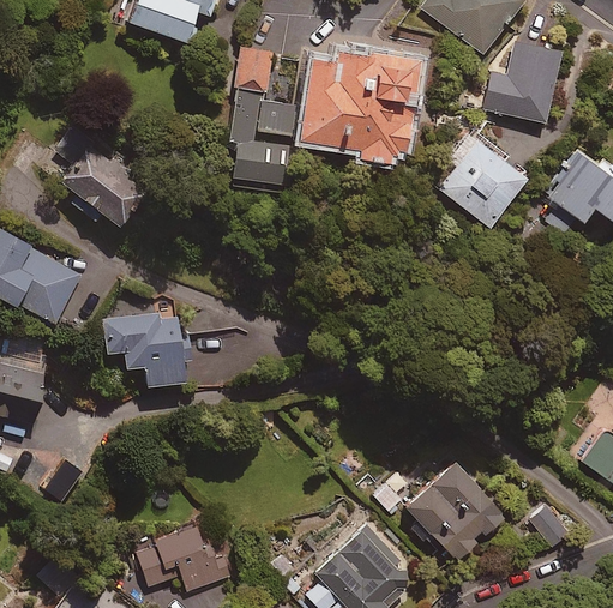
[(136,0),(128,24),(187,43),(198,11),(206,13),(210,0),(136,0)]
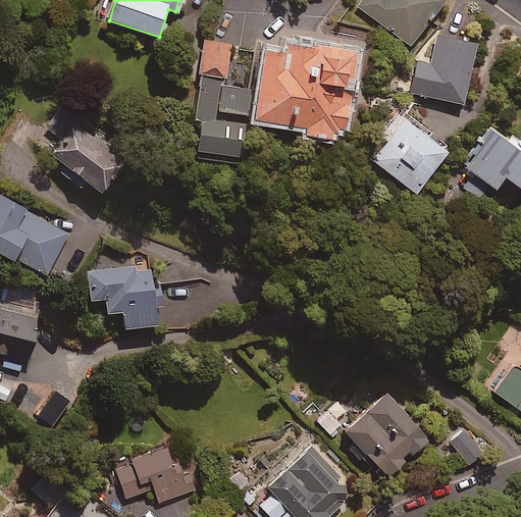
[(445,1),(444,0),(356,0),(355,2),(410,45),(445,1)]
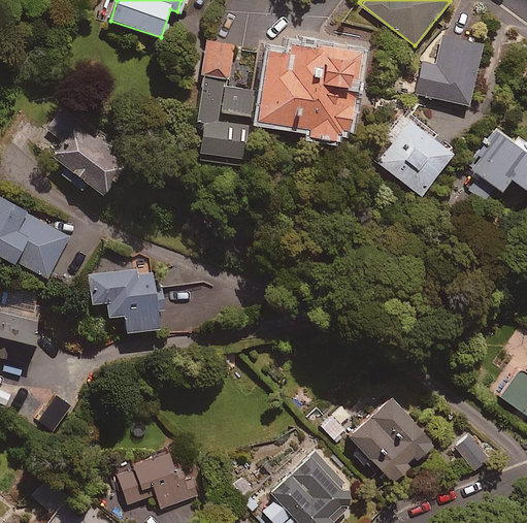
[(483,41),(442,31),(435,63),(423,60),(415,91),(467,104),(483,41)]
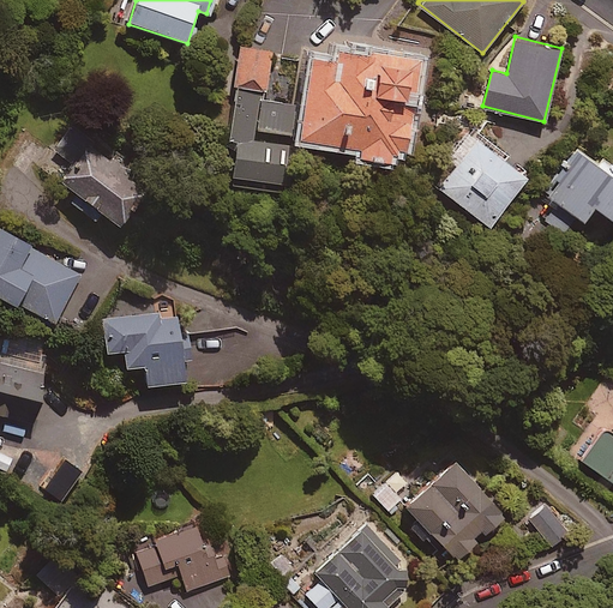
[(254,130),(260,98),(263,98),(270,60),(271,48),(239,42),(224,134),(235,137),(228,179),(288,190),(295,146),(253,139),(254,130)]
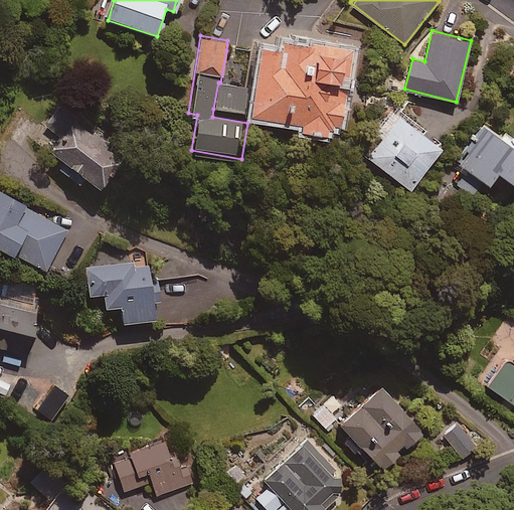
[(227,40),(226,50),(244,53),(239,86),(252,88),(260,45),(227,40)]
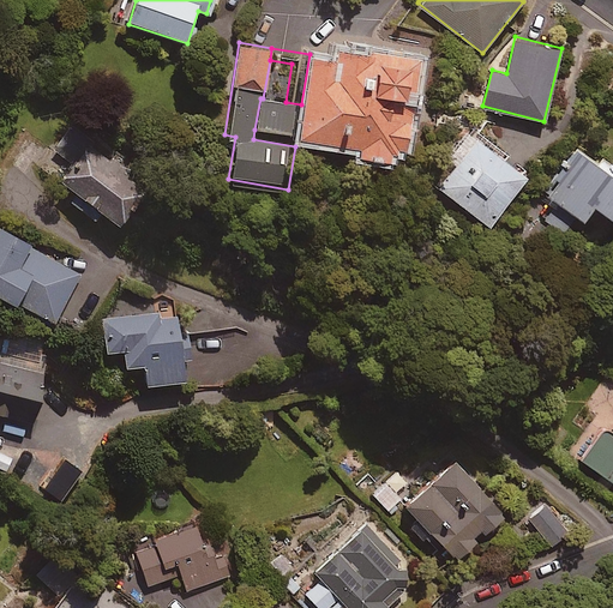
[(296,137),(295,146),(358,157),(356,167),(391,172),(394,163),(406,164),(422,65),(335,50),(334,58),(310,54),(301,104),(296,137)]
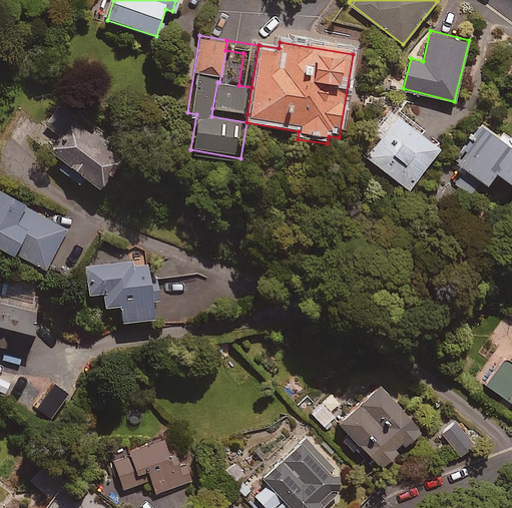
[(238,85),(219,82),(217,82),(212,108),(247,114),(251,87),(238,85)]
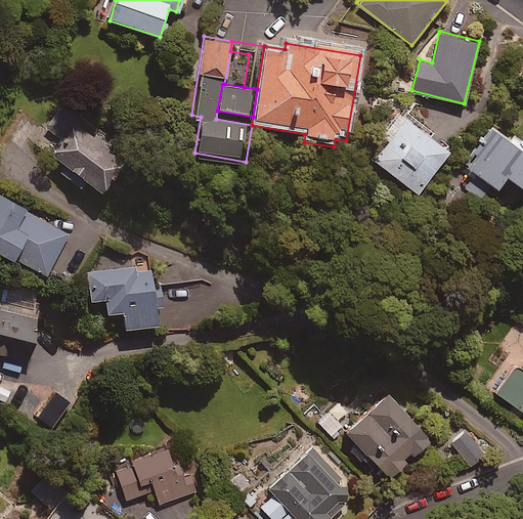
[(66,138),(50,160),(60,166),(56,172),(82,189),(85,185),(101,198),(126,163),(106,149),(109,146),(75,124),(82,114),(62,99),(46,124),(66,138)]
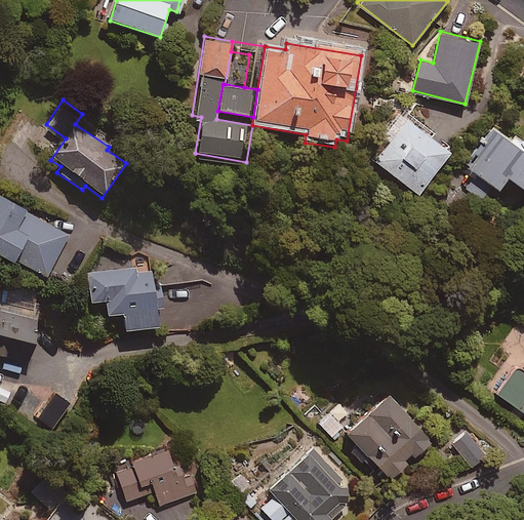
[(434,130),(405,108),(368,155),(417,194),(449,154),(429,136),(434,130)]
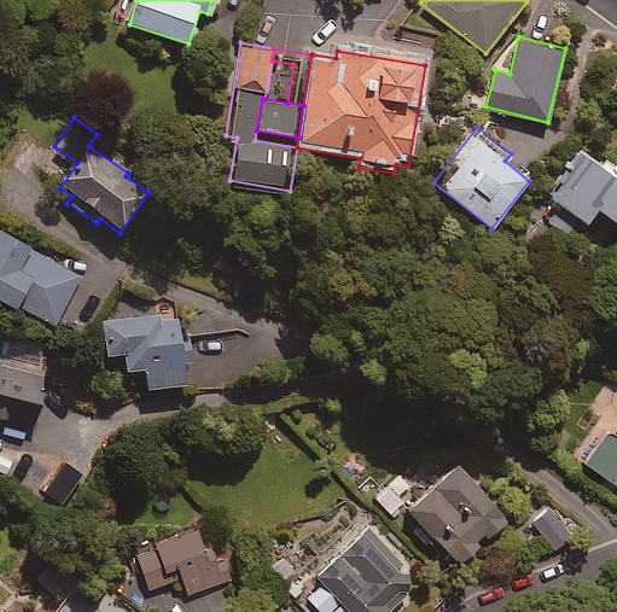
[(616,228),(616,168),(601,156),(598,161),(578,145),(540,193),(546,198),(535,211),(564,234),(576,220),(586,227),(597,213),(616,228)]
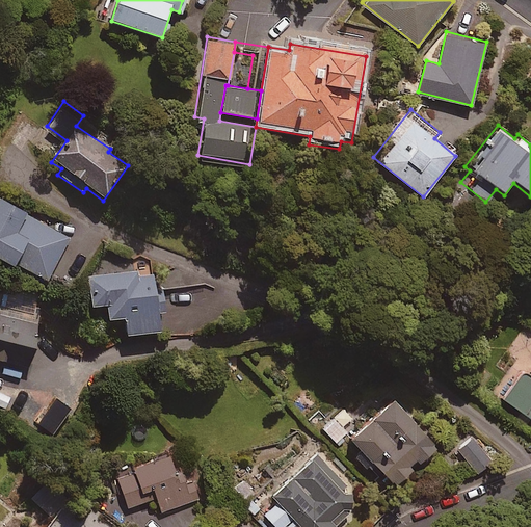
[(69,235),(0,199),(0,260),(12,266),(15,262),(46,279),(69,235)]
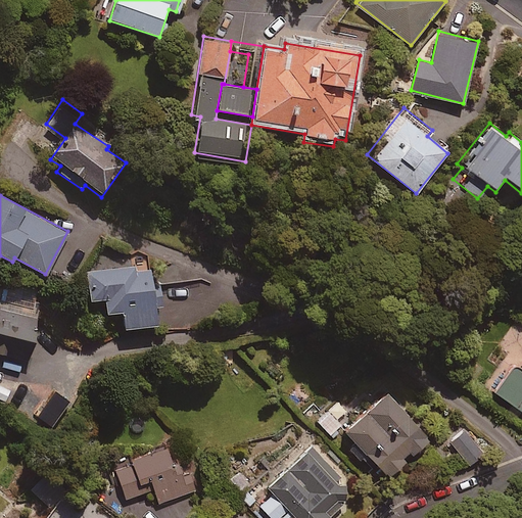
[(154,305),(162,304),(160,281),(152,282),(150,264),(87,270),(90,302),(105,300),(107,317),(123,315),(125,329),(156,326),(154,305)]
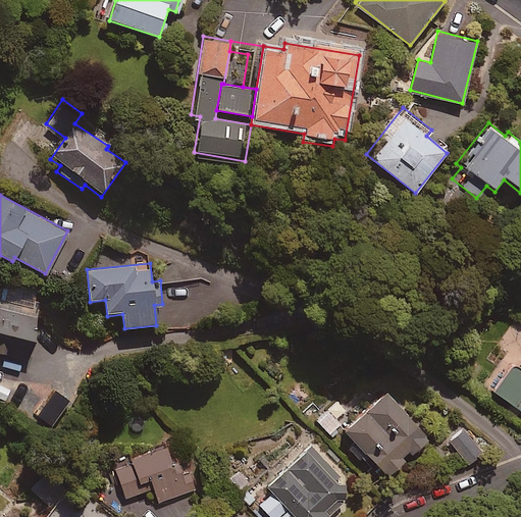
[(0,363),(23,370),(43,308),(0,295),(0,363)]
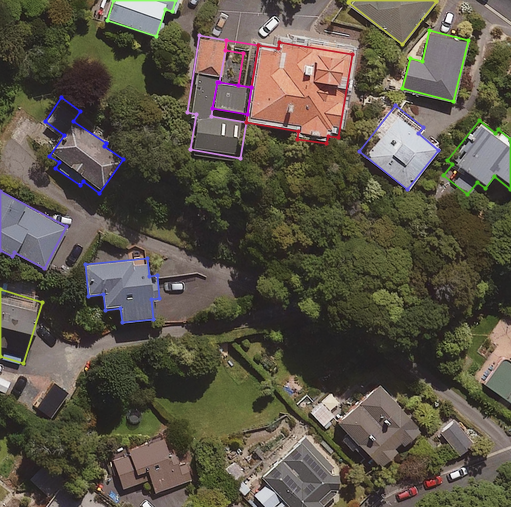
[(510,362),(504,357),(485,384),(510,402),(510,362)]
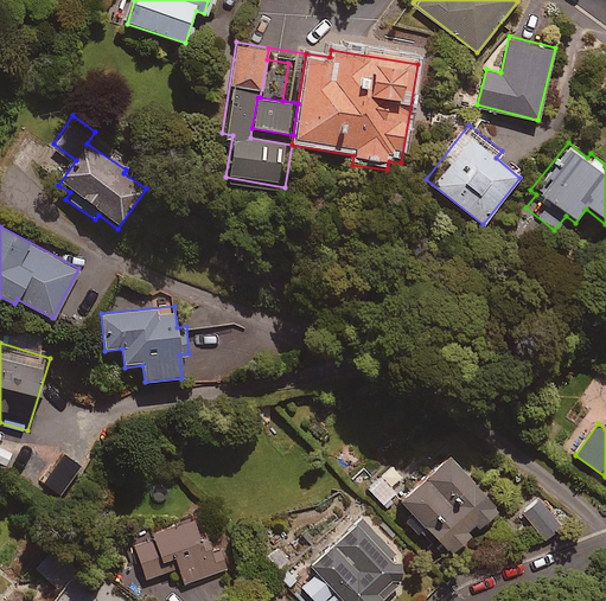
[(401,503),(450,555),(496,512),(448,460),(401,503)]
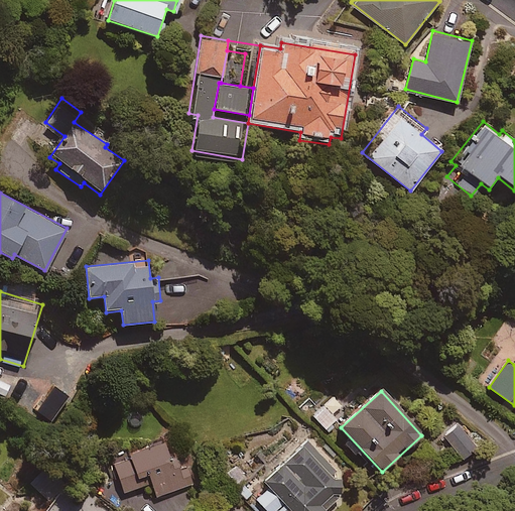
[(341,403),(332,393),(310,411),(324,425),(336,415),(332,411),(341,403)]
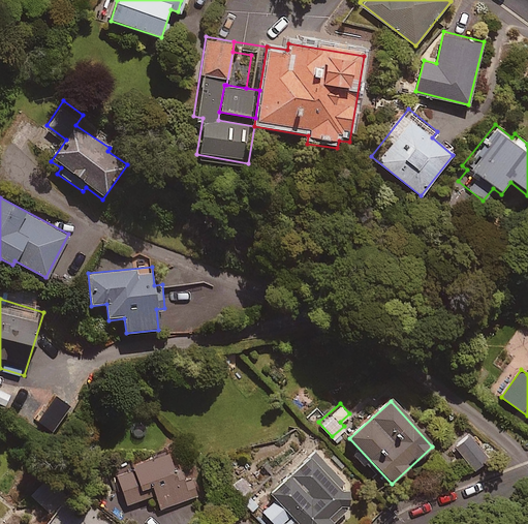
[(41,407),(32,419),(49,432),(58,422),(41,407)]
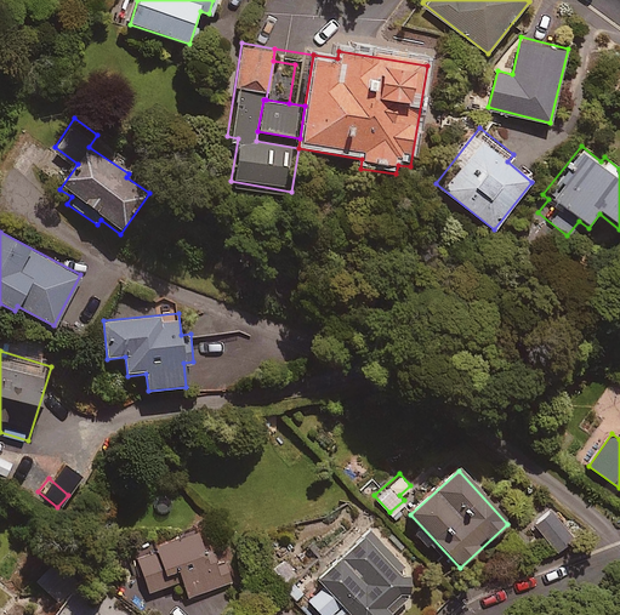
[(572,539),(551,512),(535,524),(556,551),(572,539)]
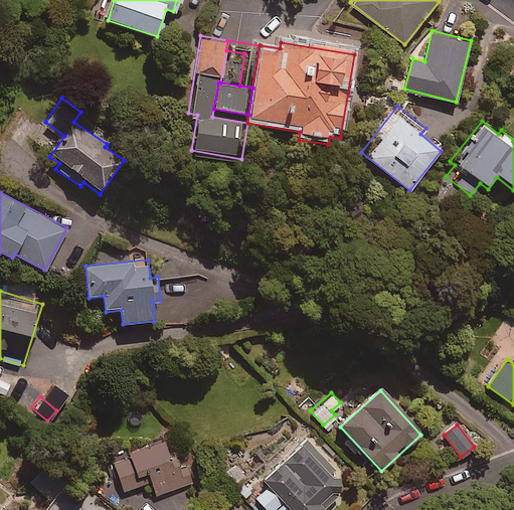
[(329,464),(303,437),(243,493),(259,509),(323,509),(319,506),(340,486),(325,469),(329,464)]
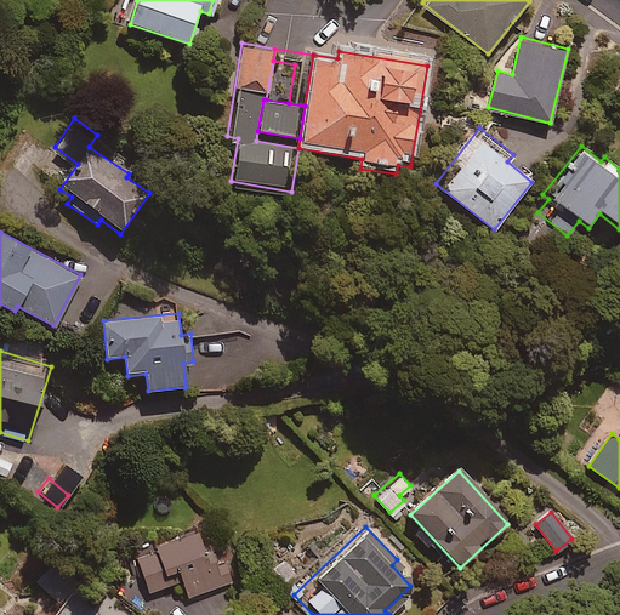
[(203,550),(194,530),(135,554),(149,590),(181,576),(188,594),(231,576),(223,561),(215,564),(208,547),(203,550)]
